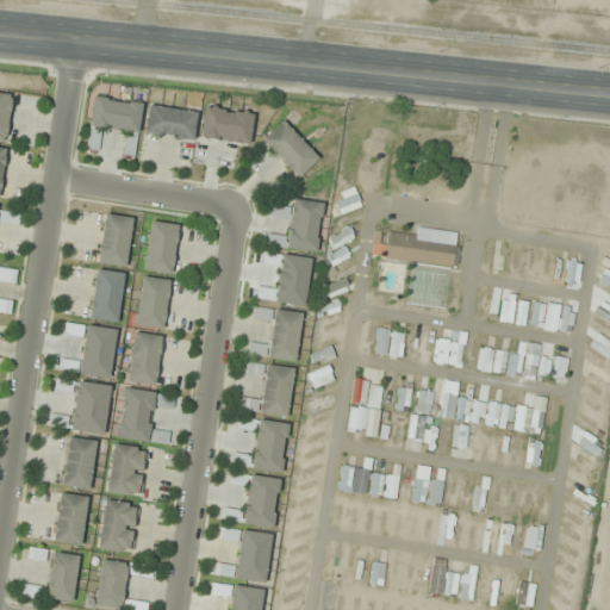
[(0,139),(6,141),(12,95),(0,93),(0,139)]
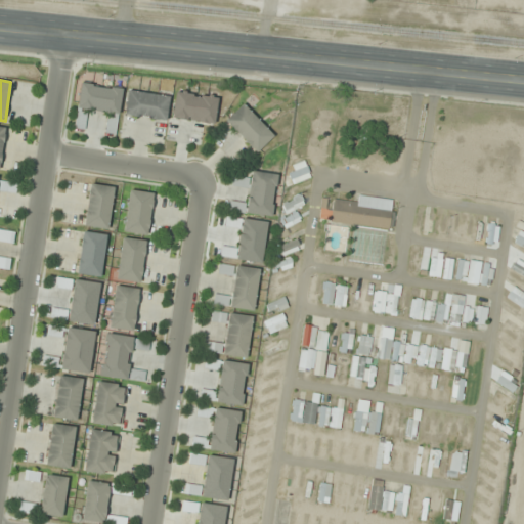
[(122,88),(81,83),(75,129),(84,130),(86,111),(110,113),(106,132),(117,133),(122,88)]
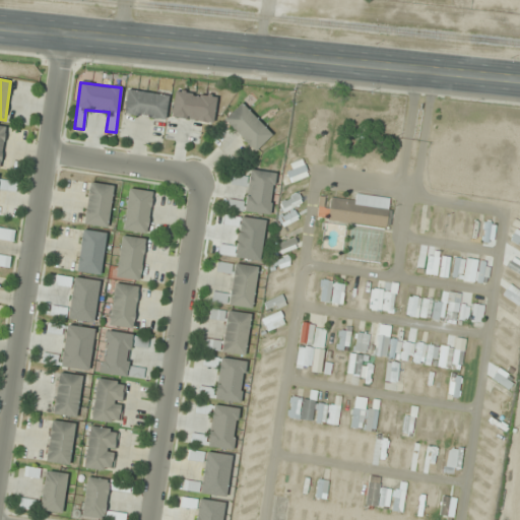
[(165,120),(169,94),(127,88),(123,115),(165,120)]
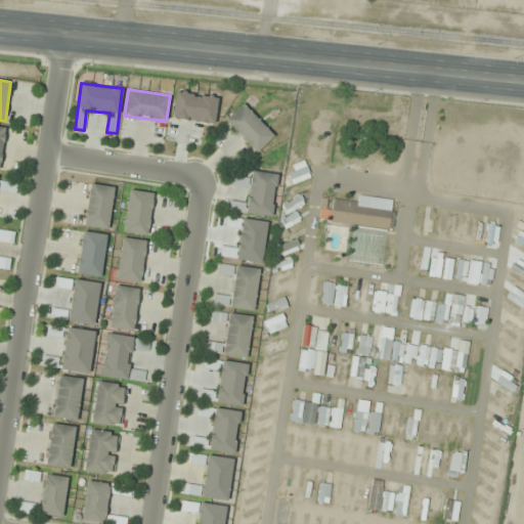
[(218,96),(176,91),(172,120),(215,124),(218,96)]
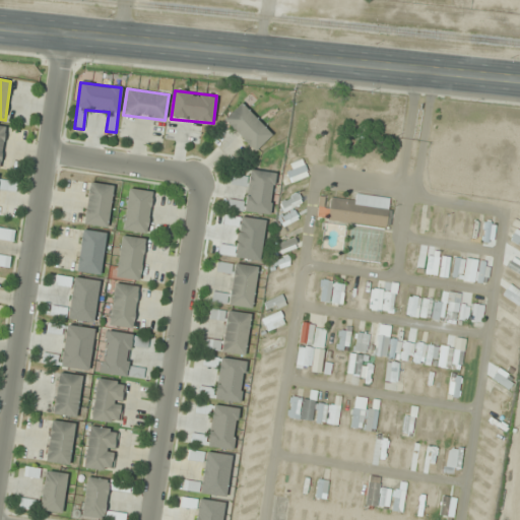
[(222,121),(254,152),(272,134),(241,103),(222,121)]
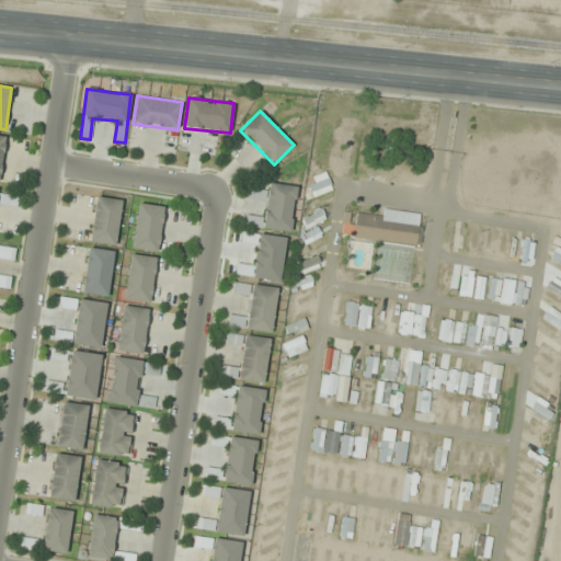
[(315,198),(334,189),(325,172),(306,182),(315,198)]
